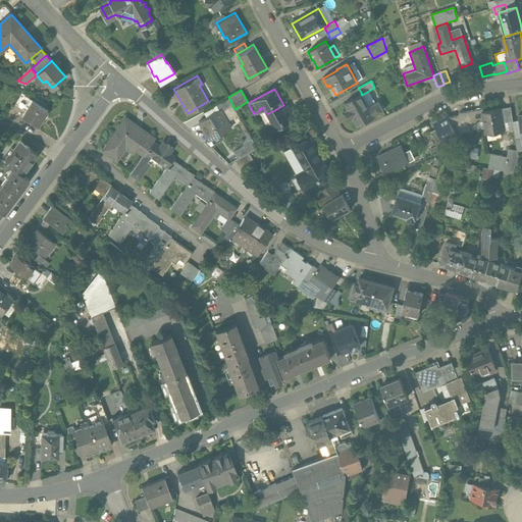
[(30,98),(21,94),(15,104),(25,110),(29,105),(25,104),(30,98)]
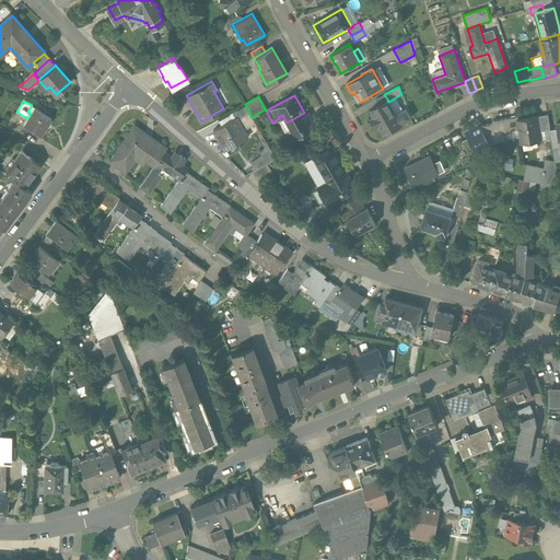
[(387,101),(371,111),(384,135),(400,125),(395,115),(388,102),(387,101)]
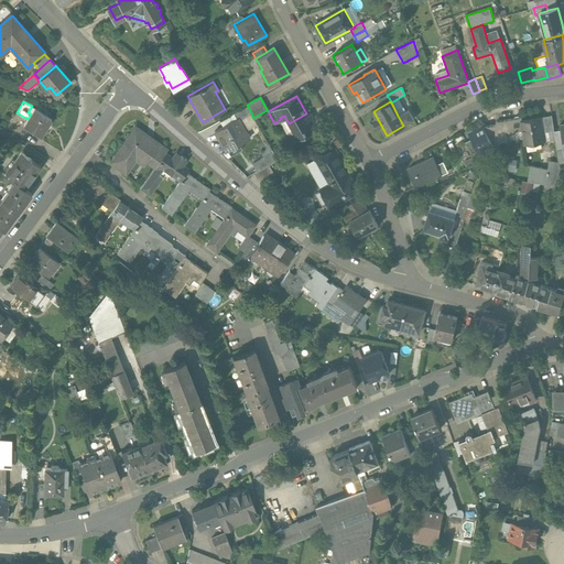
[(247,105),(234,112),(237,118),(238,117),(239,119),(251,112),(247,105)]
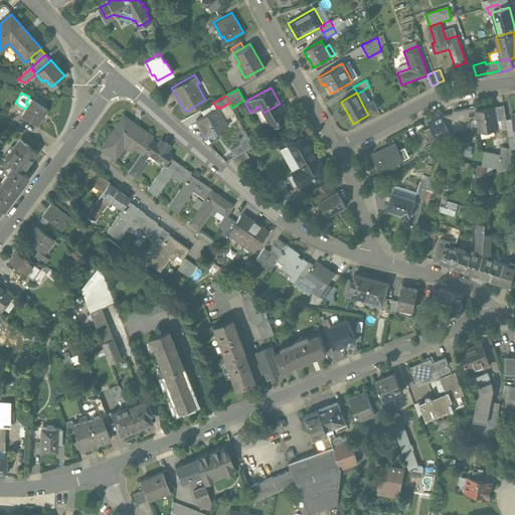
[(46,108),(29,97),(25,103),(28,104),(25,109),(21,115),(36,124),(46,108)]
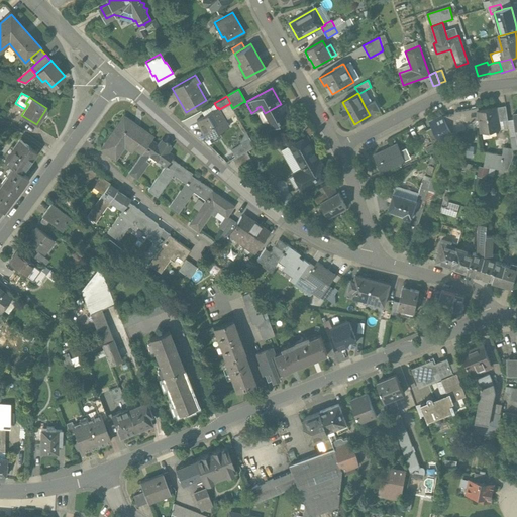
[(375,101),(365,106),(370,115),(380,110),(375,101)]
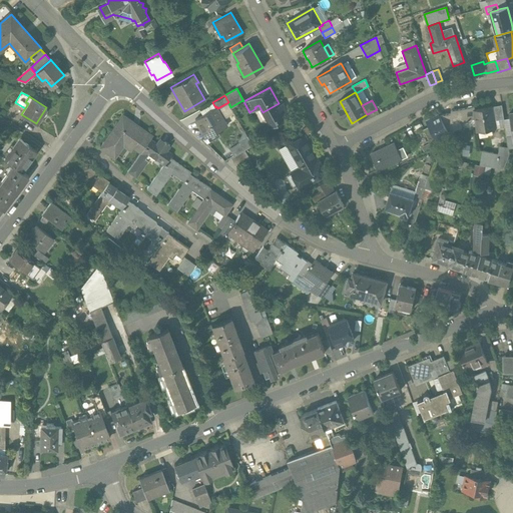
[(279,103),(263,112),(266,118),(263,120),(267,127),(286,116),(282,109),(279,103)]
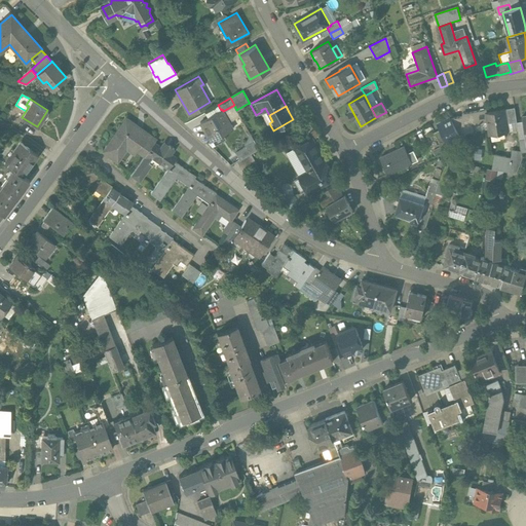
[(515,108),(506,109),(510,123),(517,122),(515,108)]
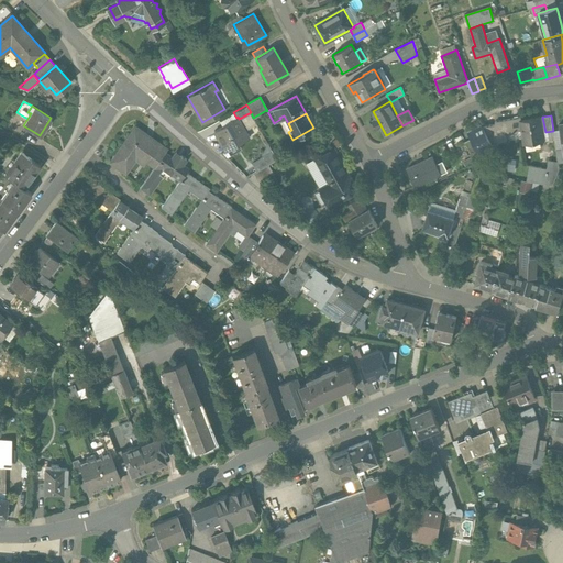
[(236,118),(213,131),(225,151),(227,150),(230,156),(239,152),(235,145),(250,138),(239,119),(238,117),(236,118)]
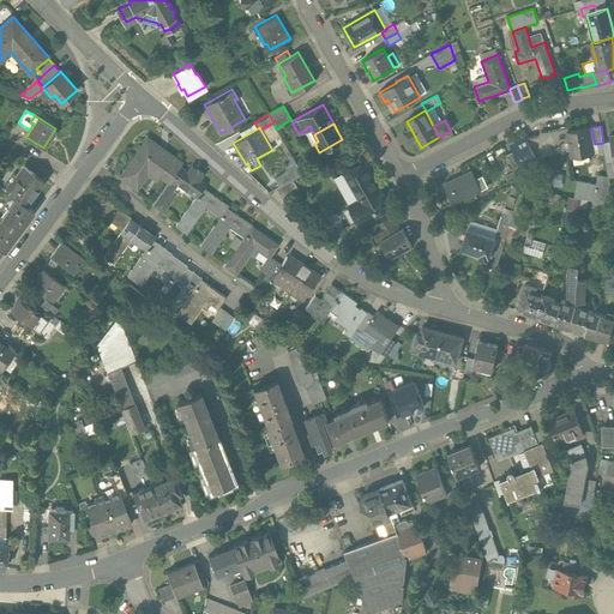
[(541,136),(527,138),(539,158),(545,156),(555,154),(554,145),(570,142),(567,131),(569,131),(569,128),(540,132),(541,136)]
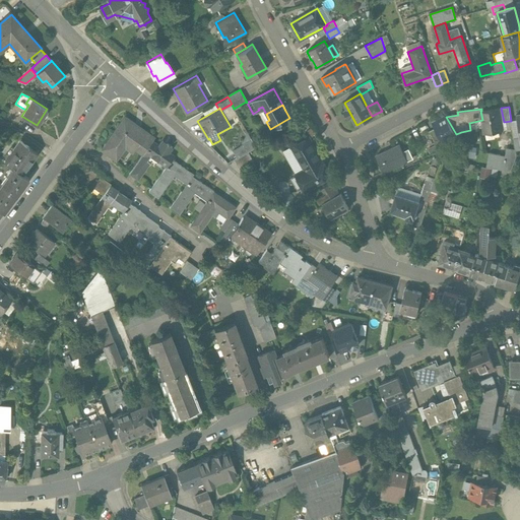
[(481,111),(480,111),(482,120),(484,133),(502,130),(499,109),(481,111)]
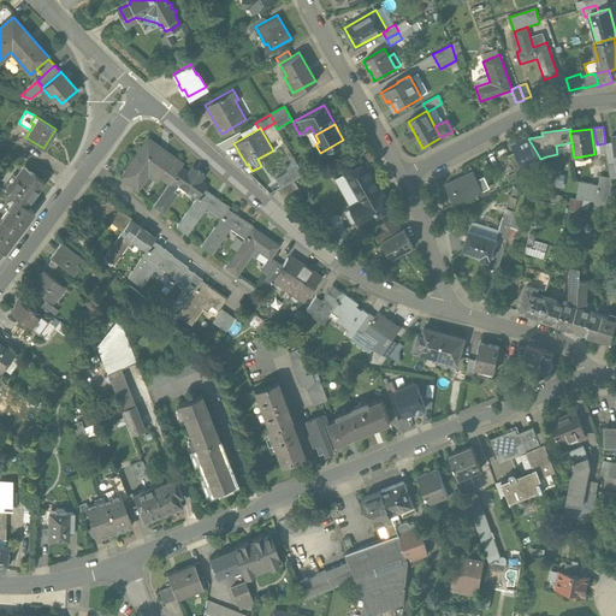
[(148,138),(120,177),(137,189),(152,170),(169,182),(181,166),(183,163),(148,138)]
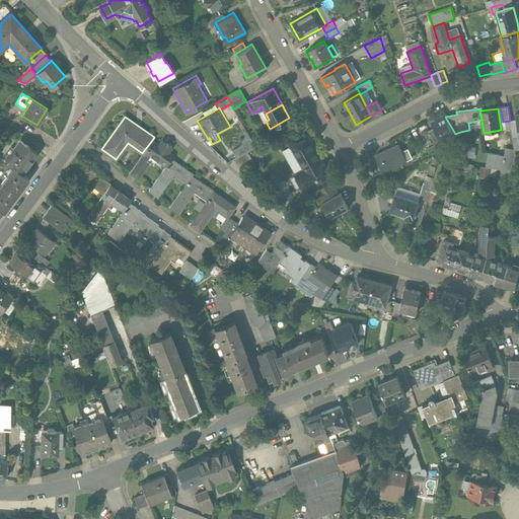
[(445,117),(432,124),(440,138),(441,141),(455,134),(445,117)]
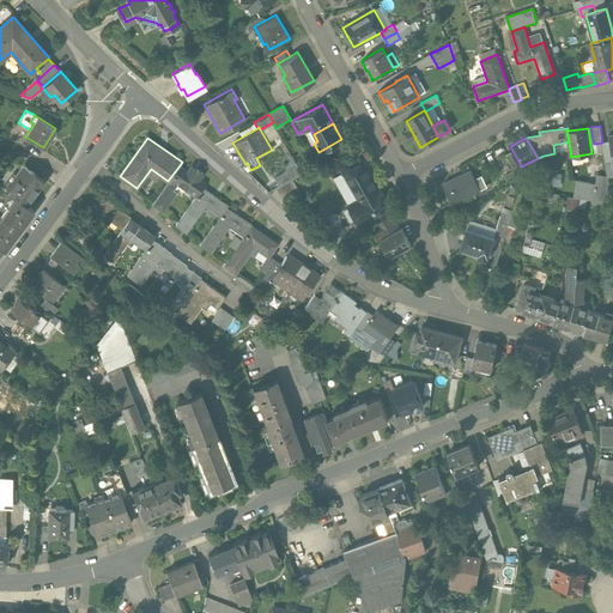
[(513,151),(507,155),(513,167),(520,163),(513,151)]
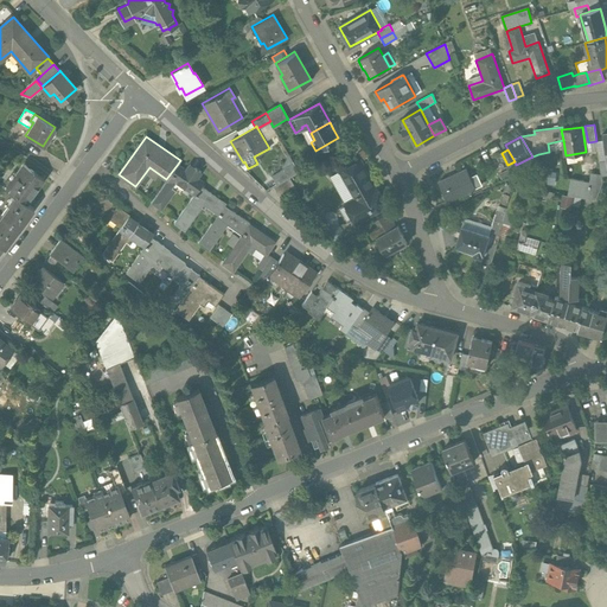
[(351,221),(350,222),(349,222),(347,222),(345,223),(345,224),(344,224),(343,224),(342,225),(340,227),(339,228),(337,227),(334,227),(333,227),(331,229),(330,230),(330,232),(331,235),(332,237),(334,237),(337,237),(339,236),(340,238),(346,235),(347,235),(349,234),(350,232),(351,232),(352,232),(353,231),(355,230),(356,230),(357,229),(358,229),(359,228),(360,225),(359,223),(358,222),(388,205),(377,186),(375,187),(360,161),(358,161),(359,164),(344,173),(343,171),(340,172),(345,183),(346,181),(356,198),(345,203),(355,218),(353,218),(351,219),(351,221)]
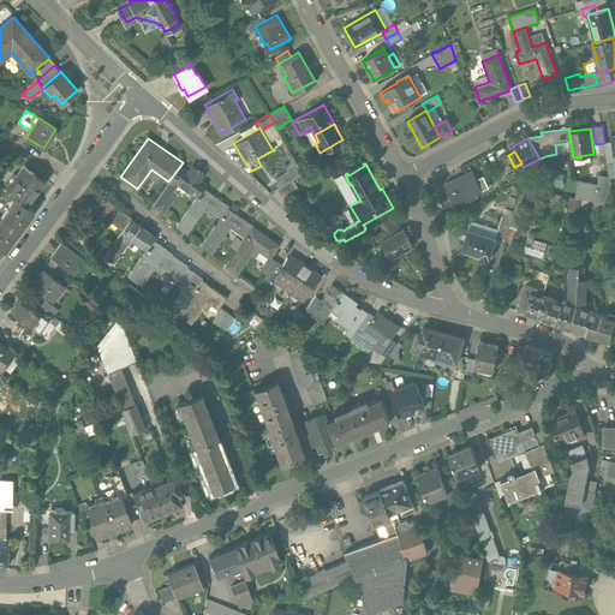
[(45,181),(23,166),(15,178),(17,179),(7,192),(15,198),(27,207),(45,181)]
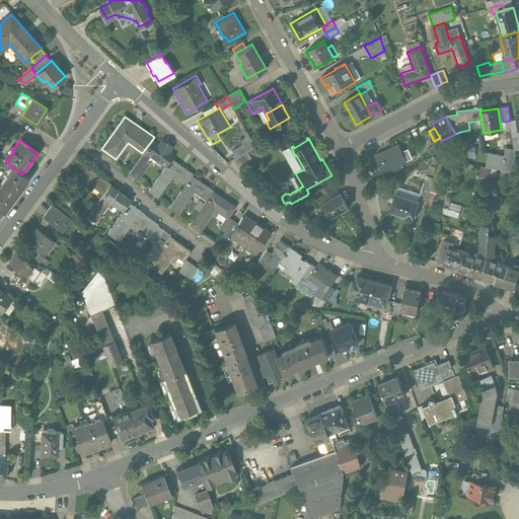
[(173,155),(152,140),(142,153),(129,172),(138,179),(153,157),(166,165),(171,158),(173,155)]
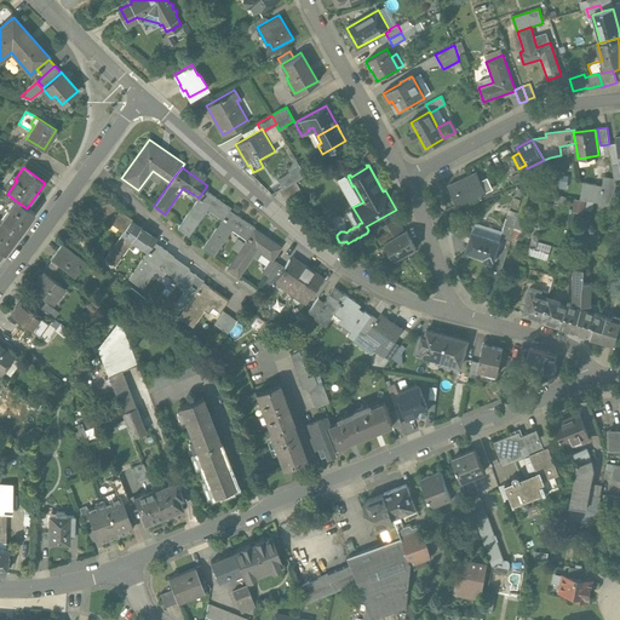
[(299,167),(276,179),(282,188),(304,176),(299,167)]
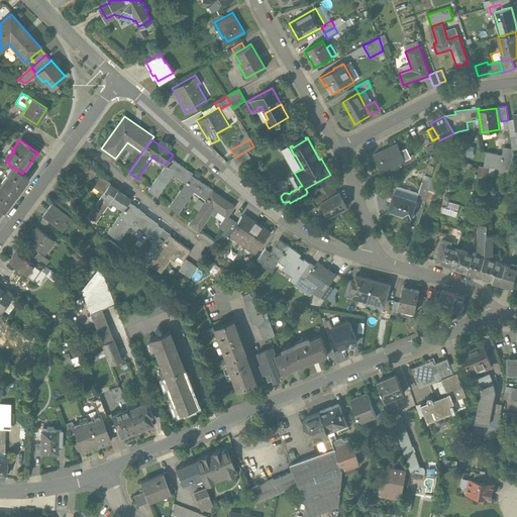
[(391,147),(391,148),(384,151),(374,156),(381,171),(410,157),(406,148),(401,150),(398,144),(391,147)]
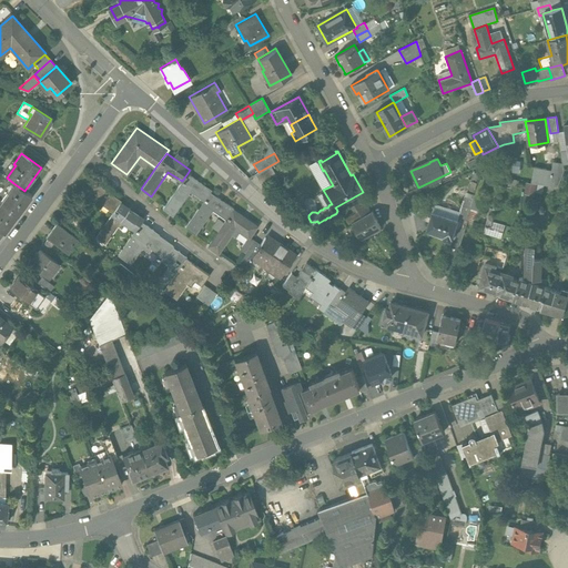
[(518,172),(519,160),(509,159),(508,171),(518,172)]
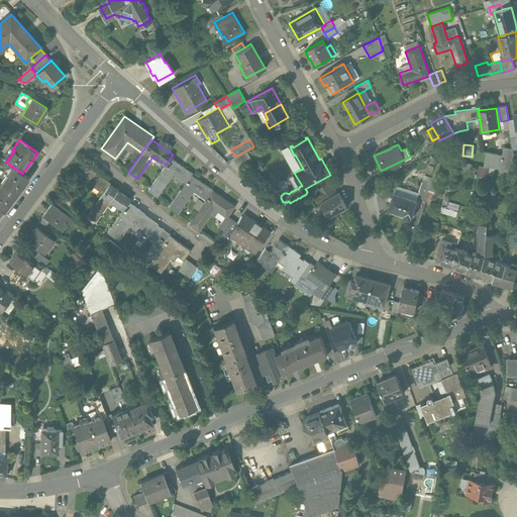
[(503,154),(486,151),(484,165),(508,170),(514,154),(513,148),(512,148),(504,146),(503,154)]
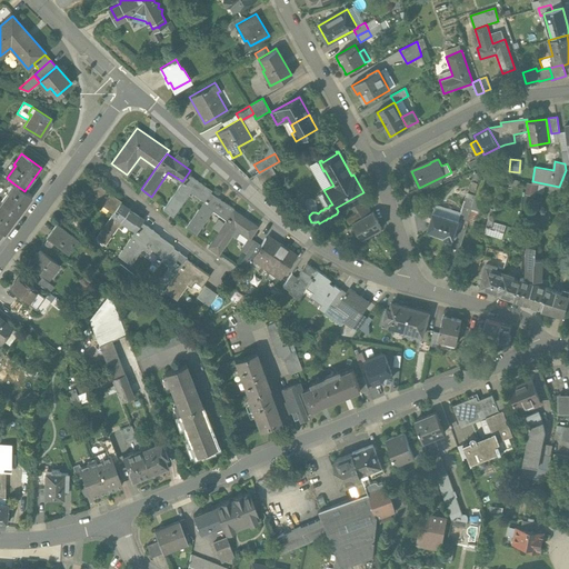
[(270,167),(257,175),(265,188),(278,180),(270,167)]
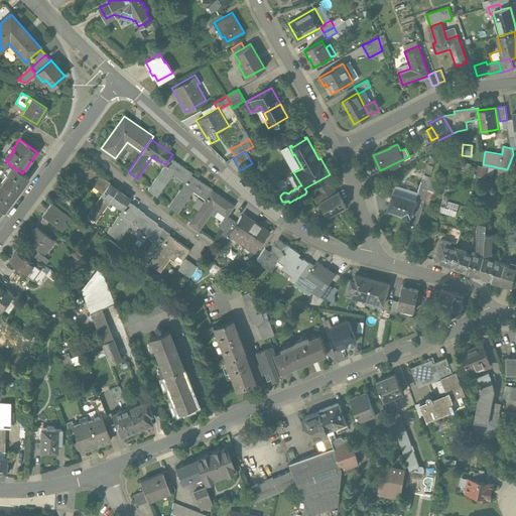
[(165,164),(147,189),(156,196),(172,173),(184,181),(190,173),(191,172),(170,157),(165,164)]
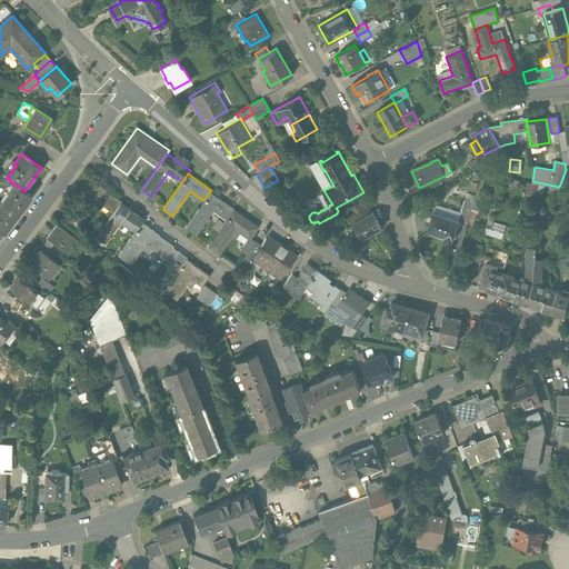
[(85,197),(73,211),(75,211),(70,218),(70,219),(78,225),(79,226),(97,201),(112,213),(120,203),(121,201),(96,182),(85,197)]
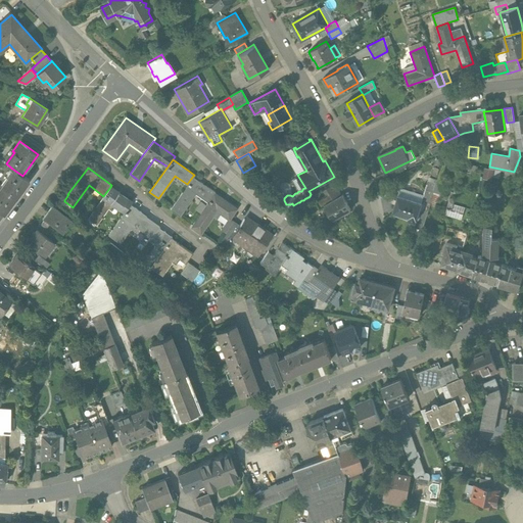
[(22,176),(12,169),(7,175),(8,176),(1,186),(16,197),(29,181),(22,176)]
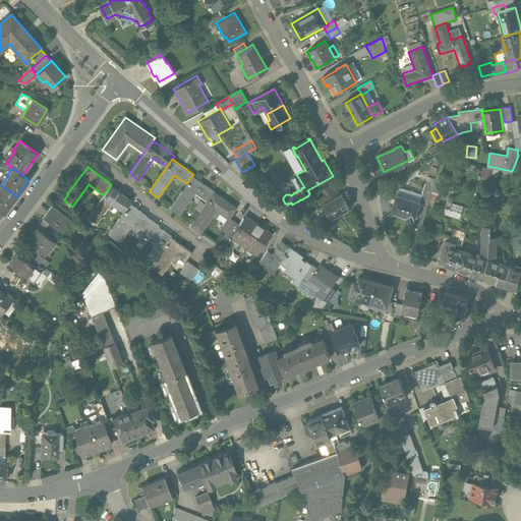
[(186,183),(170,208),(179,215),(194,192),(208,200),(214,192),(214,191),(192,175),(186,183)]
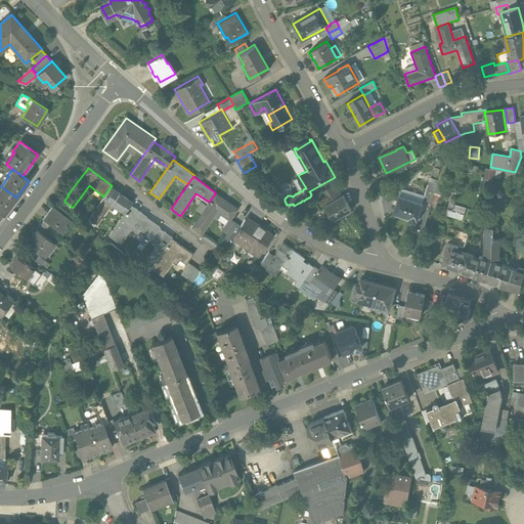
[(436,186),(428,183),(423,200),(431,203),(436,186)]
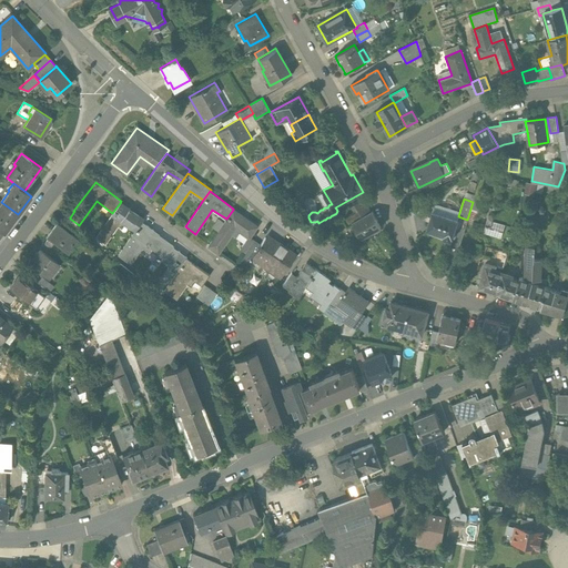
[(363,200),(352,206),(355,212),(358,211),(366,206),(363,200)]
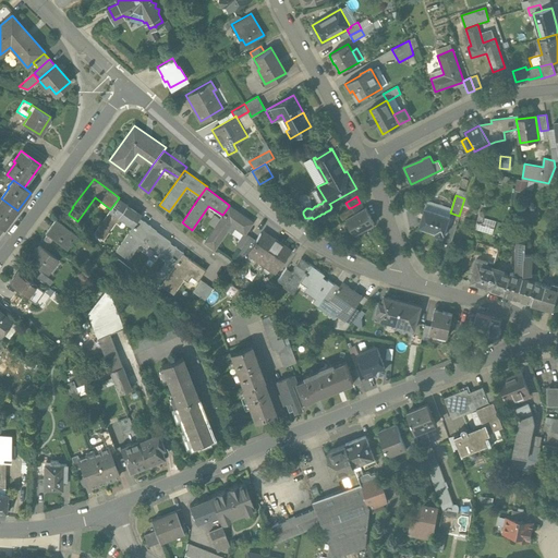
[(1,198),(0,199),(0,226),(1,227),(4,229),(17,210),(1,198)]
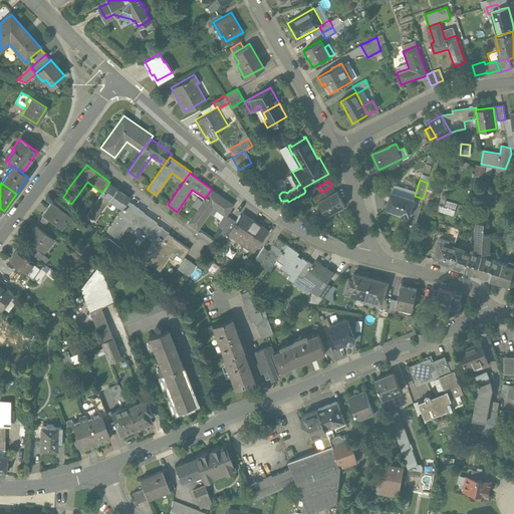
[(101,193),(86,215),(95,221),(110,200),(122,208),(129,201),(130,199),(108,184),(101,193)]
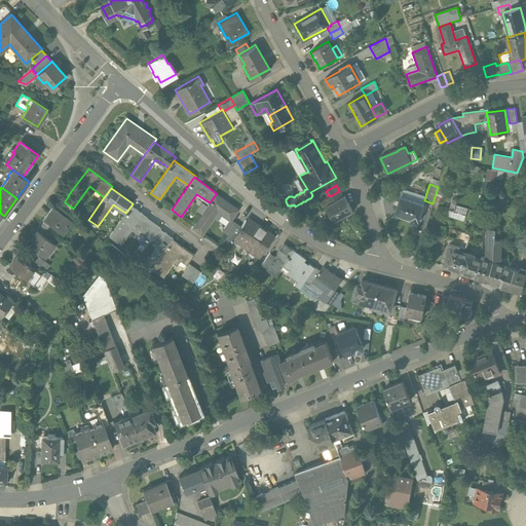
[(339,191),(332,195),(336,201),(343,197),(339,191)]
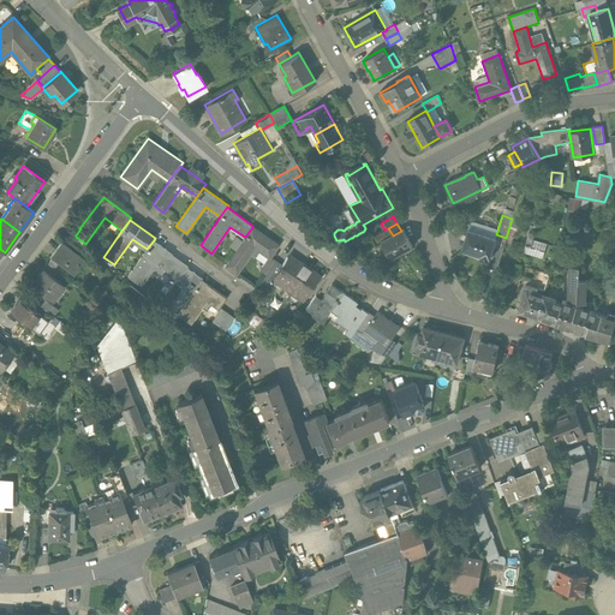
[(245,237),(230,258),(240,266),(255,246),(268,256),(269,257),(269,256),(278,245),(252,227),(245,237)]
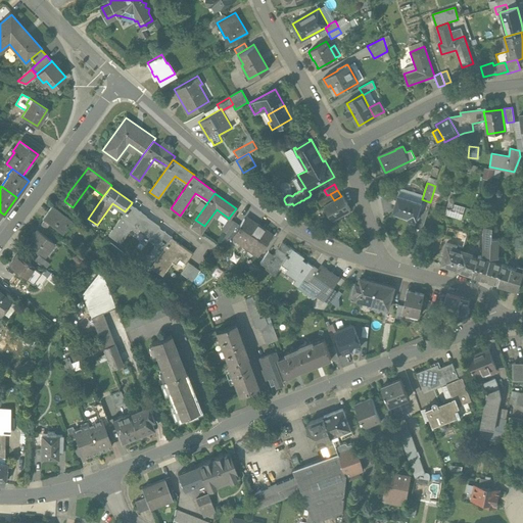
[(327,195),(316,202),(320,209),(325,206),(325,205),(334,200),(330,194),(327,195)]
